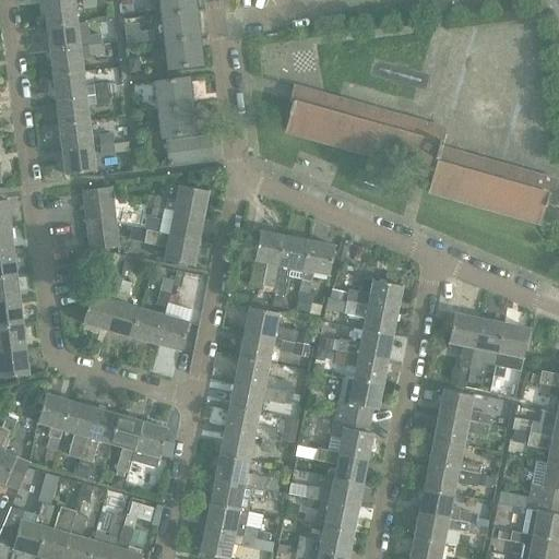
[(51,0),(44,1),(47,26),(76,23),(73,0),(51,0)]
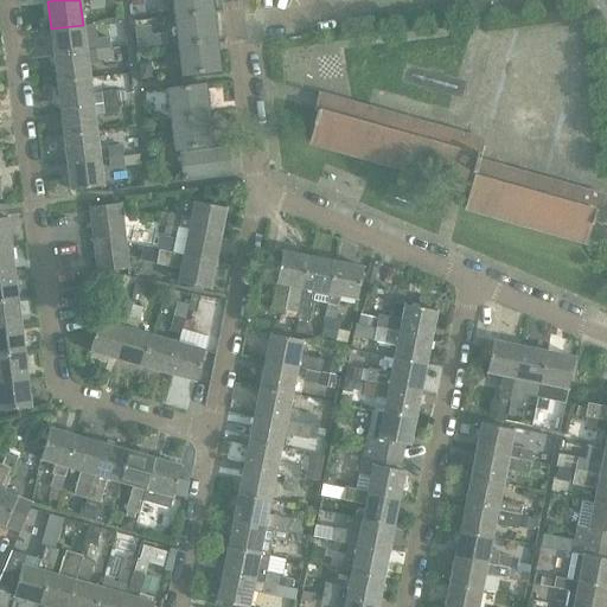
[(212,13),(210,0),(172,0),(176,18),(212,13)]
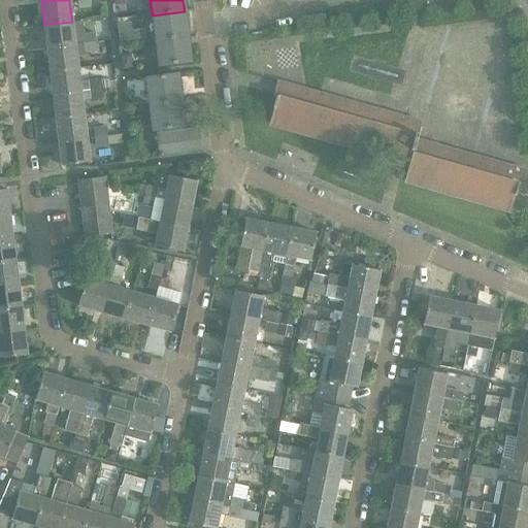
[(185,11),(153,15),(156,40),(188,37),(185,11)]
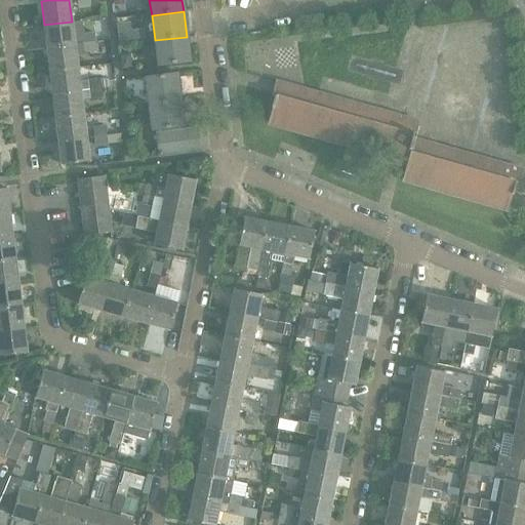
[(44,25),(47,48),(96,42),(95,34),(74,36),(72,22),(44,25)]
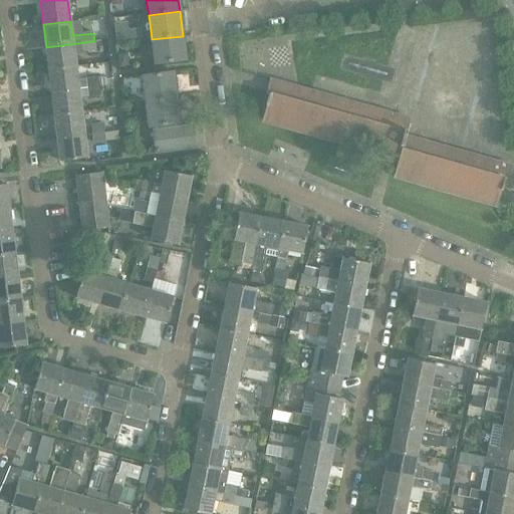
[(370,24),(357,68),(380,74),(394,30),(370,24)]
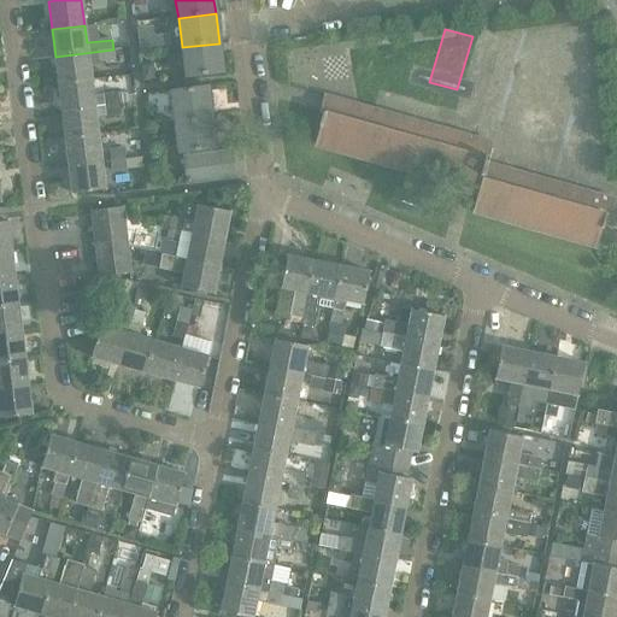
[(472,36),(457,89),(481,97),(495,43),(472,36)]
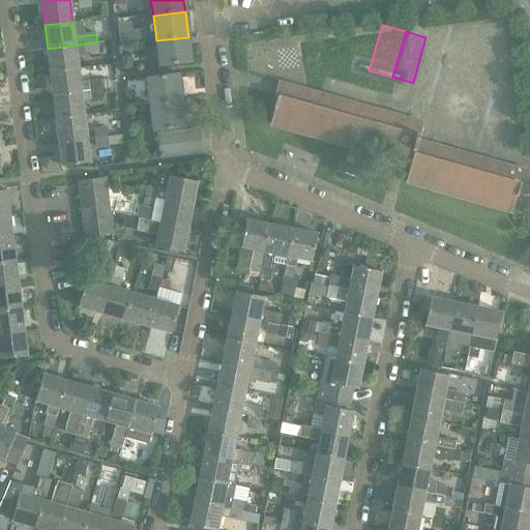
[(188,37),(156,40),(159,67),(192,63),(188,37)]
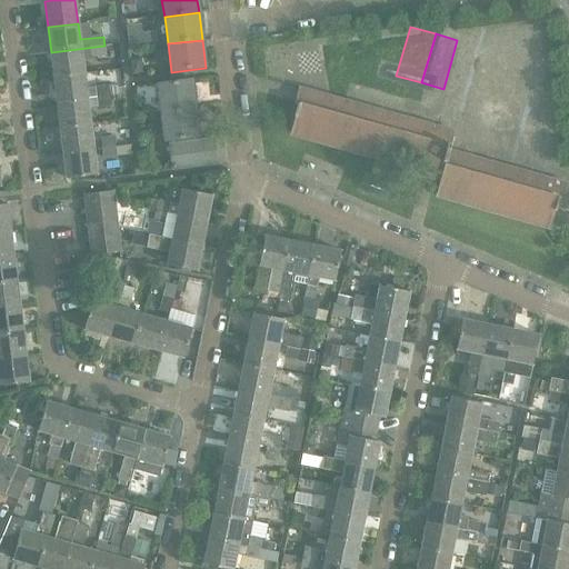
[(51,52),(55,78),(85,73),(82,59),(106,57),(105,46),(51,52)]
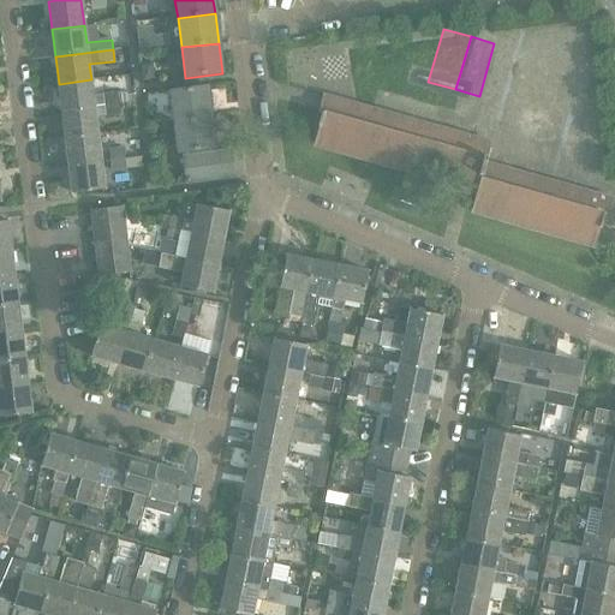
[(518,49),(503,102),(526,109),(542,57),(518,49)]
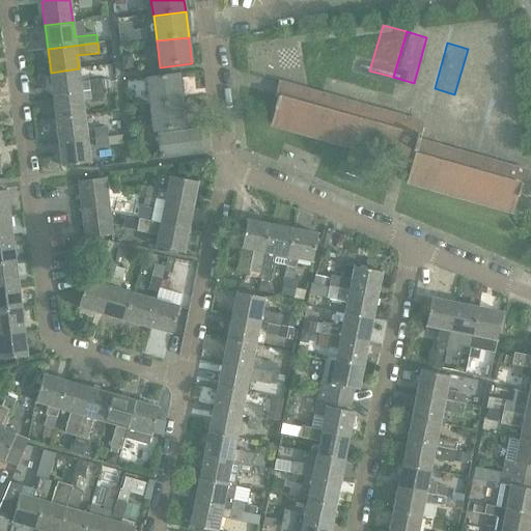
[(79,68),(51,73),(53,95),(103,90),(102,80),(89,82),(89,83),(80,84),(79,68)]
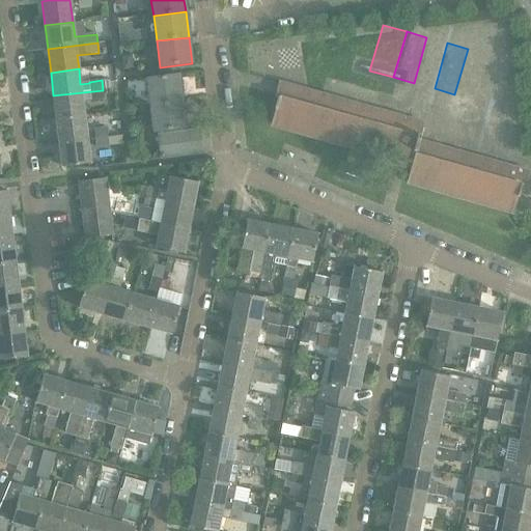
[(146,79),(150,106),(183,102),(179,75),(146,79)]
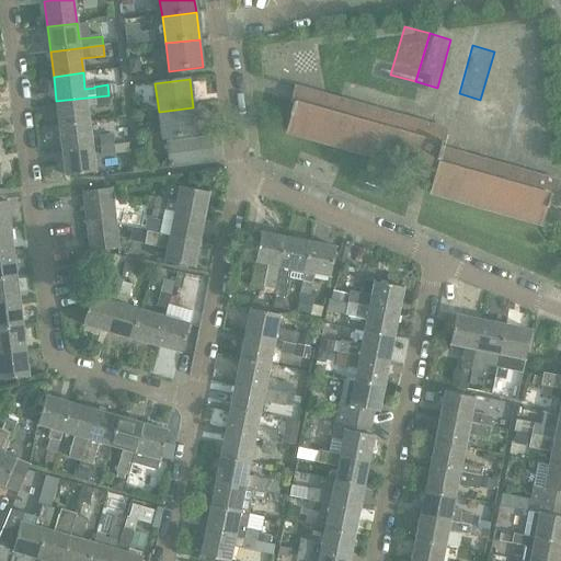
[(285,87),(272,135),(297,141),(311,94),(285,87)]
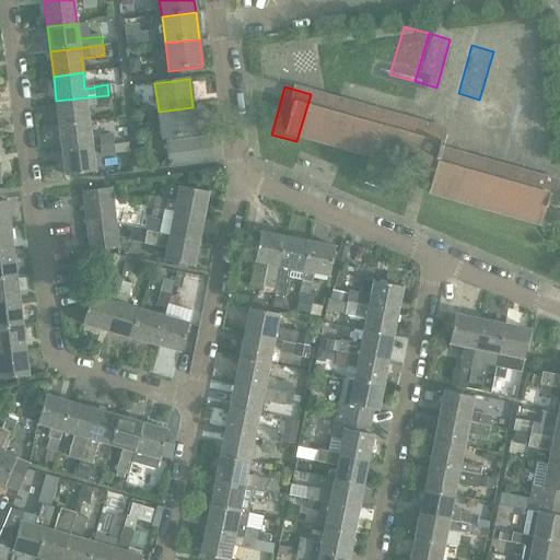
[(311,94),(296,141),(318,148),(331,100),(311,94)]
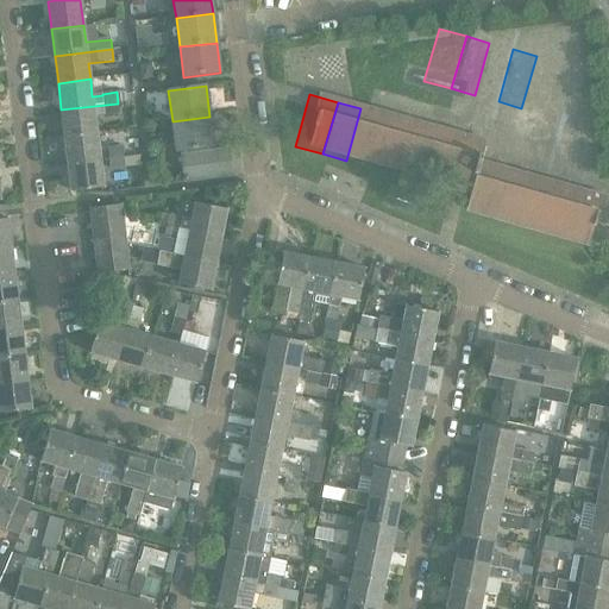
[(61,110),(64,137),(96,133),(94,117),(105,115),(106,115),(119,114),(118,104),(61,110)]
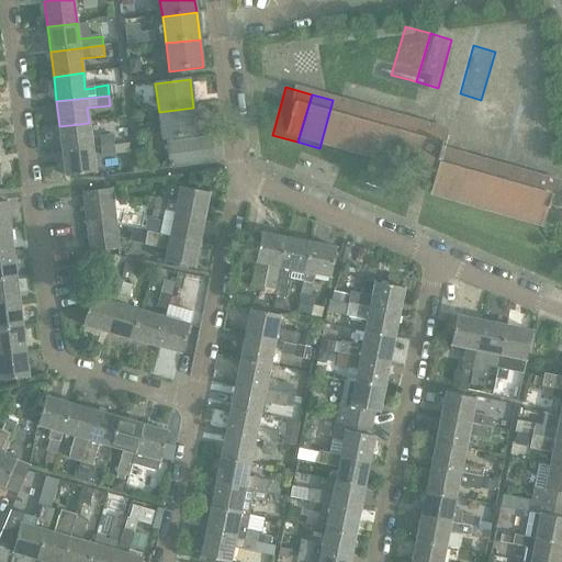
[(333,100),(319,148),(341,154),(355,107),(333,100)]
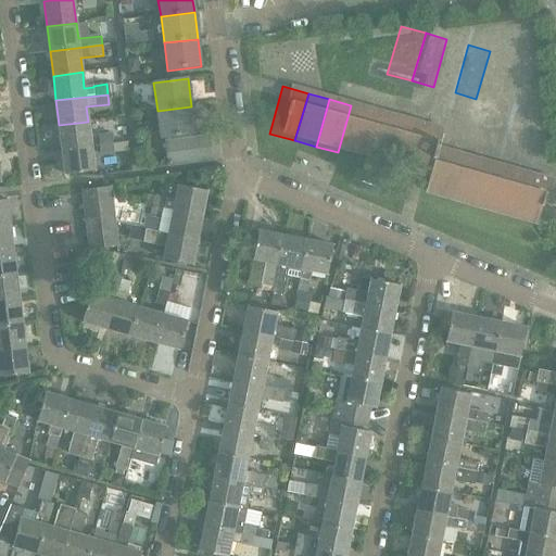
[(351,105),(338,152),(358,159),(373,111),(351,105)]
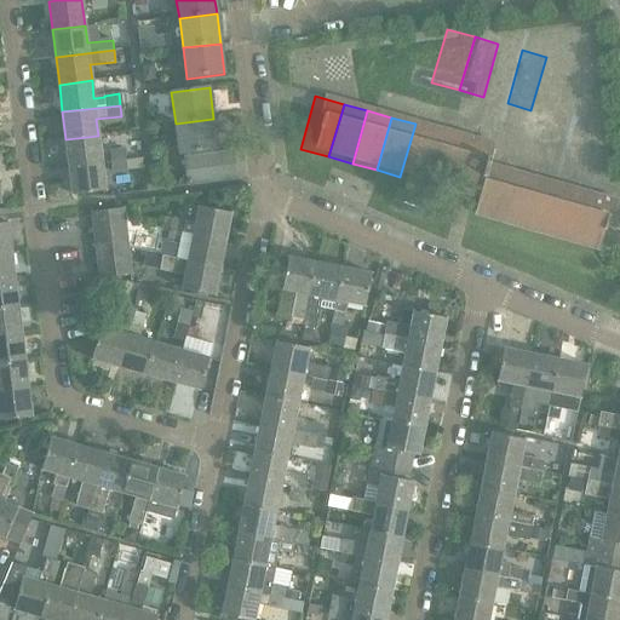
[(213,119),(176,124),(179,155),(217,150),(213,119)]
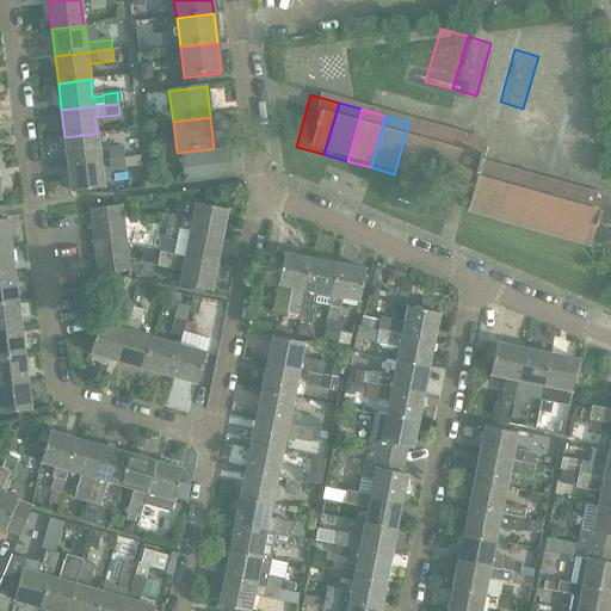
[(409,122),(394,174),(418,181),(432,129),(409,122)]
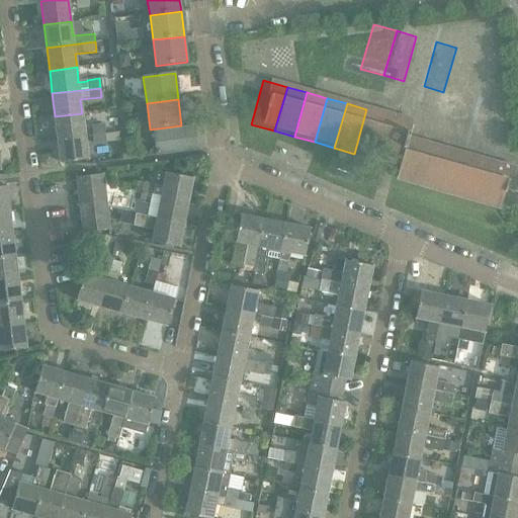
[(366,109),(354,154),(377,160),(390,115),(366,109)]
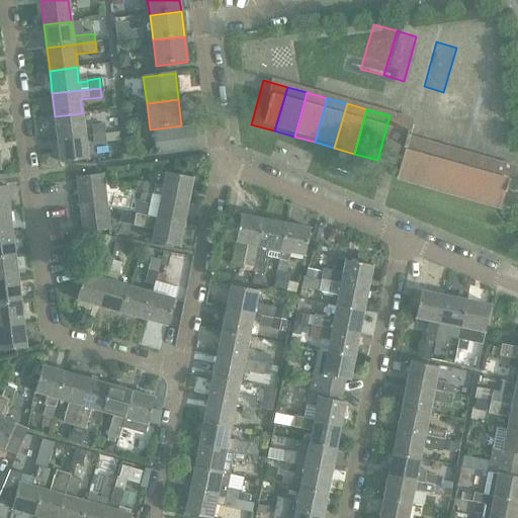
[(82,113),(55,116),(58,140),(85,136),(82,113)]
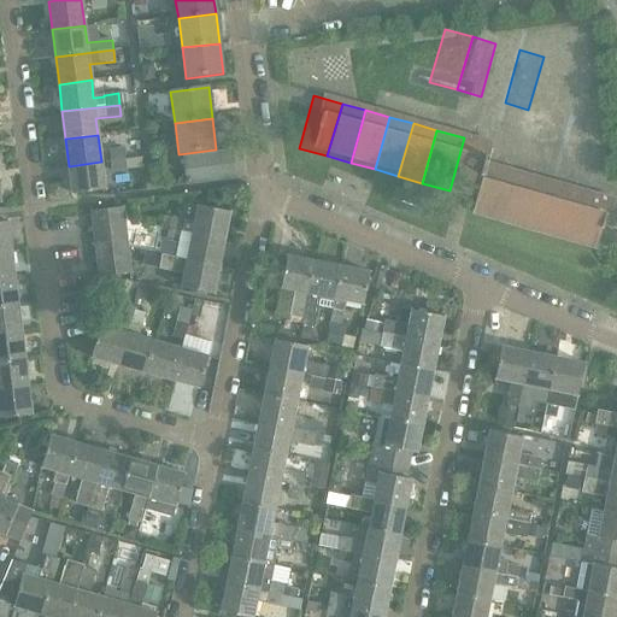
[(110,151),(111,160),(127,159),(125,148),(110,151)]
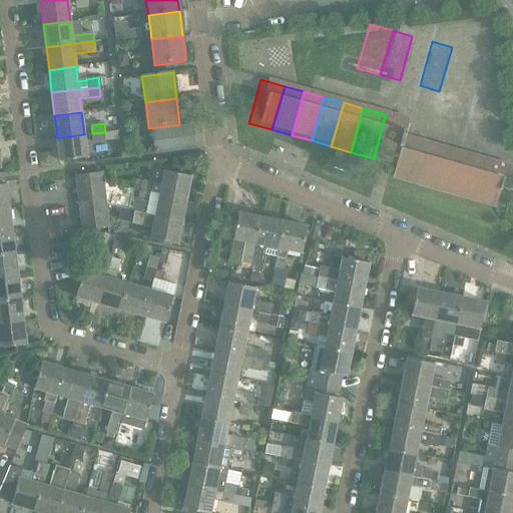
[(153,131),(155,152),(195,147),(192,126),(153,131)]
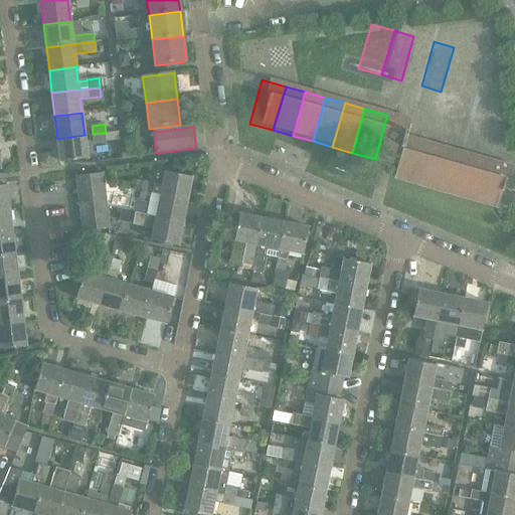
[(106,133),(93,134),(94,144),(107,142),(106,133)]
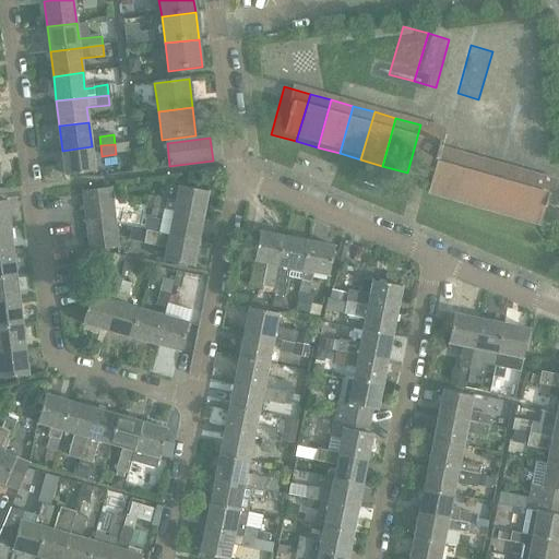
[(92,146),(62,151),(66,176),(95,173),(92,146)]
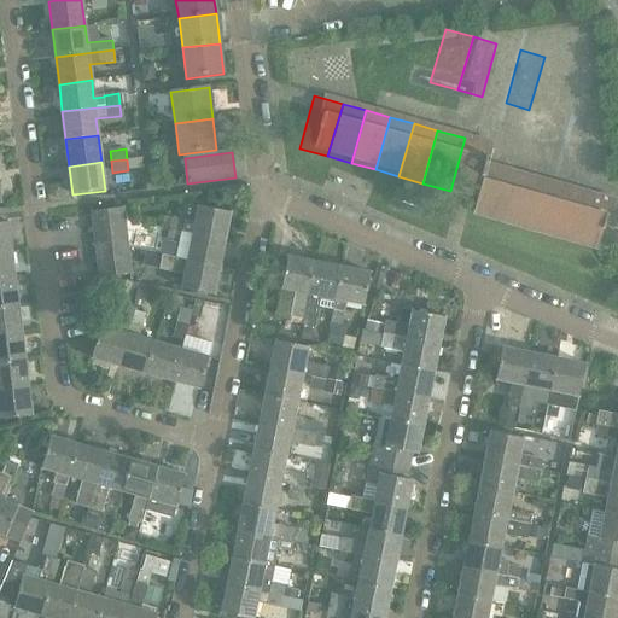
[(481,185),(471,220),(494,226),(508,173),(482,165),(477,184),(481,185)]
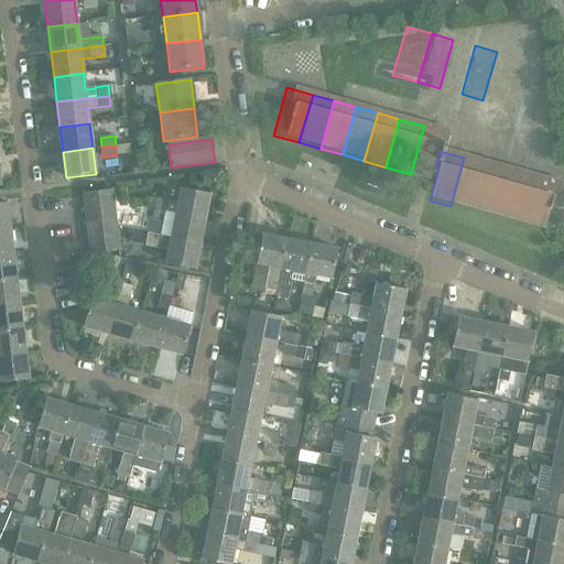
[(464,158),(451,206),(469,212),(483,163),(464,158)]
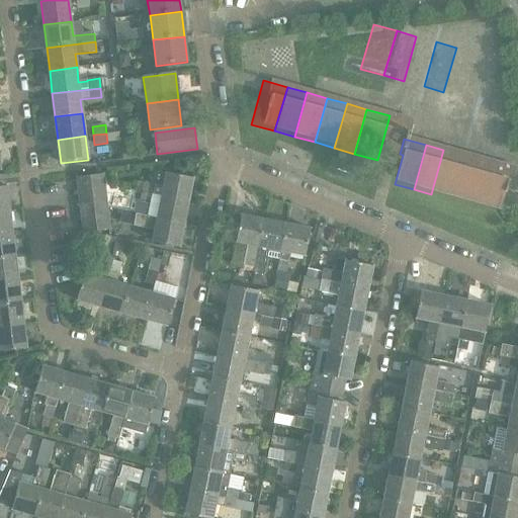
[(443,150),(431,194),(448,199),(461,155),(443,150)]
